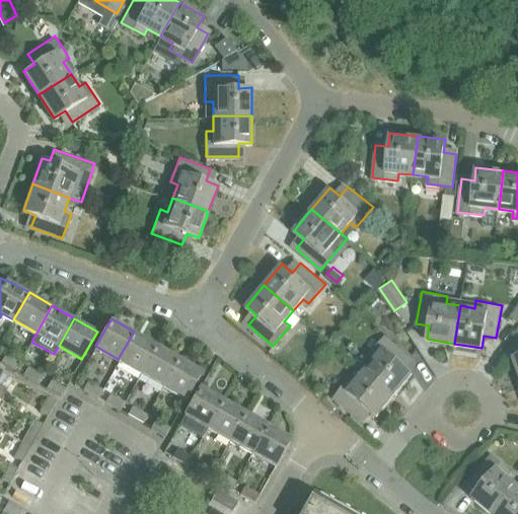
[(118,359),(141,372),(156,345),(134,332),(118,359)]
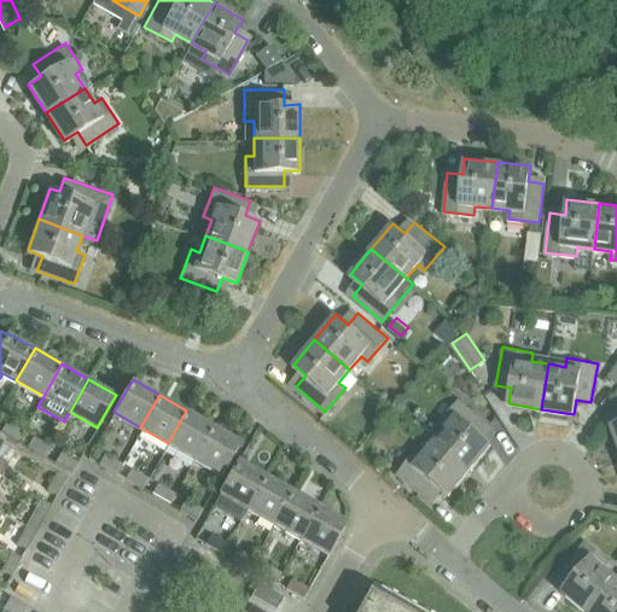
[(446,426),(435,441),(471,470),(492,444),(479,435),(489,423),(459,397),(440,421),(446,426)]
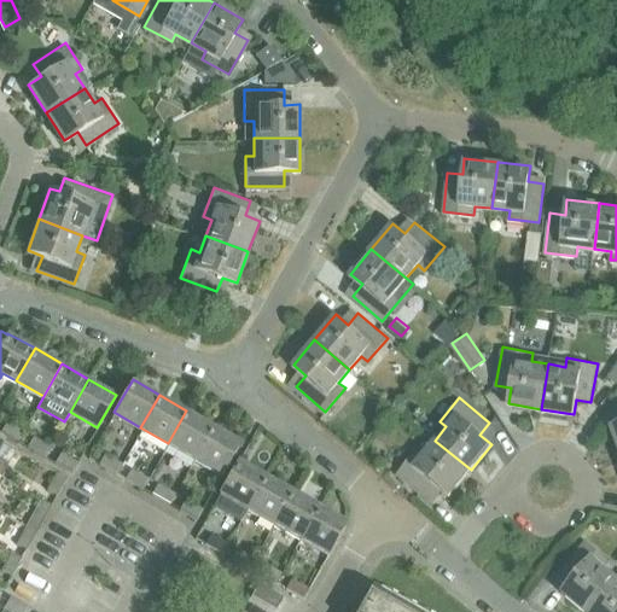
[(168,443),(195,458),(214,425),(186,411),(168,443)]
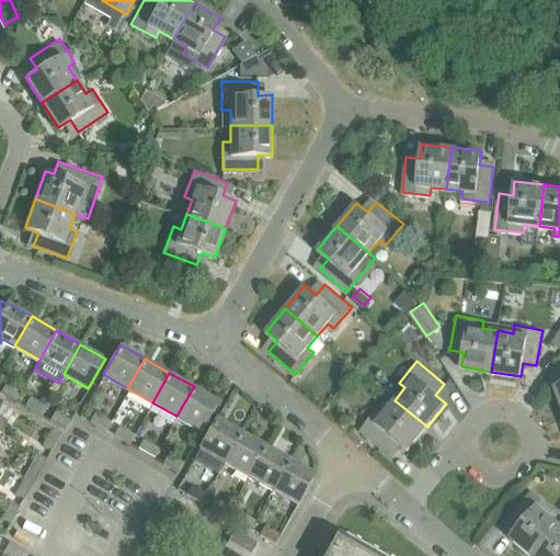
[(7,381),(1,389),(16,399),(22,389),(7,381)]
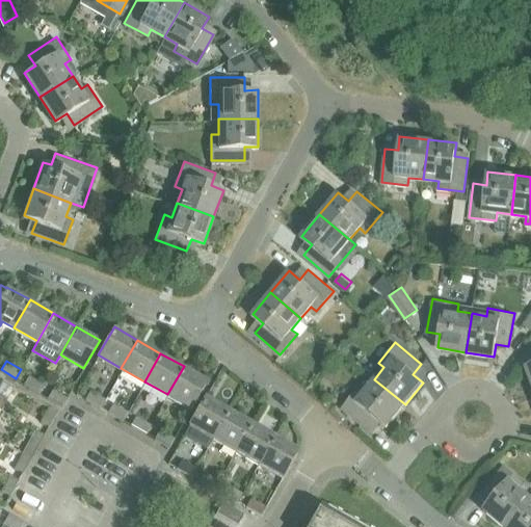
[(184,366),(167,394),(191,407),(207,379),(184,366)]
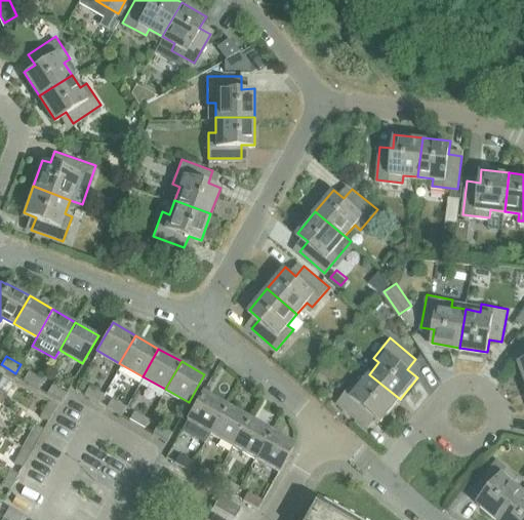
[(29,369),(24,377),(39,386),(43,377),(29,369)]
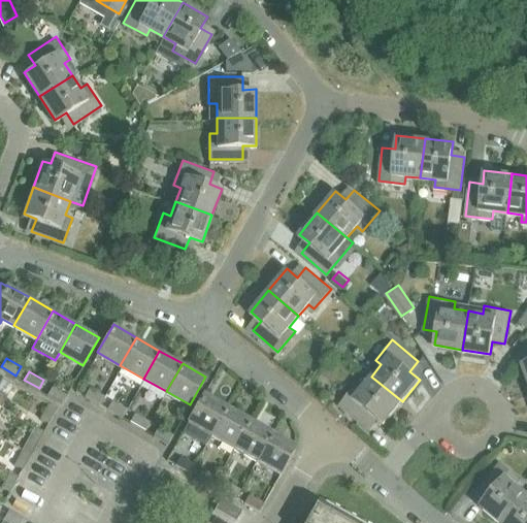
[(402,401),(371,377),(362,388),(356,383),(339,403),(365,424),(373,415),(384,423),(402,401)]
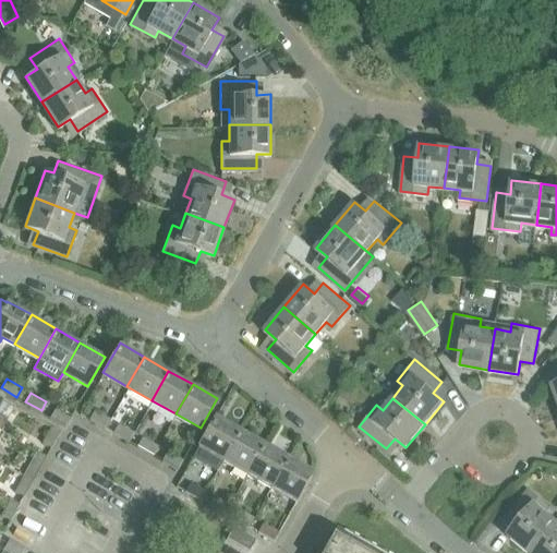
[(55,407),(50,416),(65,424),(71,416),(55,407)]
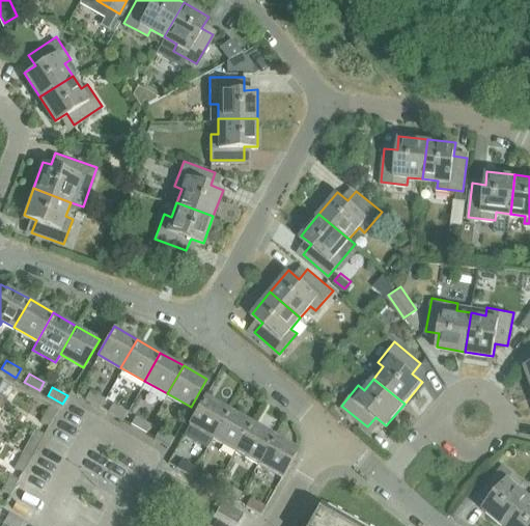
[(89,387),(85,395),(95,402),(100,405),(105,395),(89,387)]
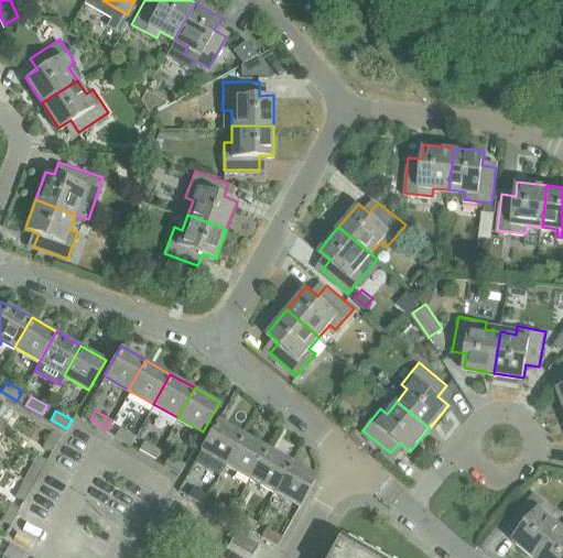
[(201,448),(225,462),(242,433),(217,418),(201,448)]
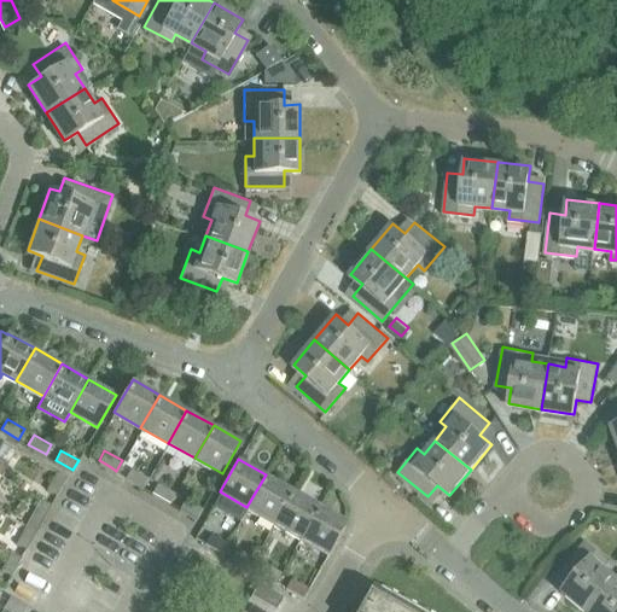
[(132,466),(126,476),(144,485),(149,476),(132,466)]
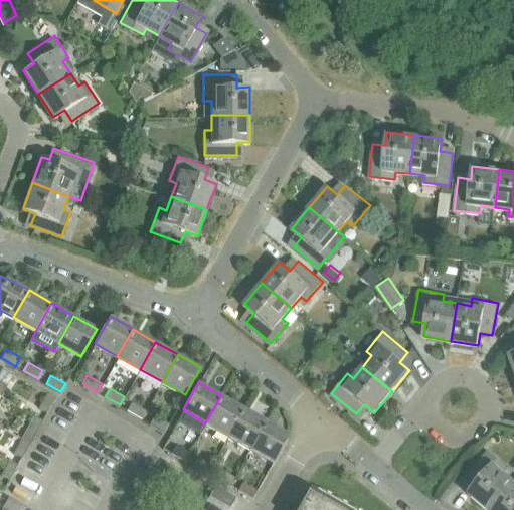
[(48,391),(39,405),(48,410),(56,395),(48,391)]
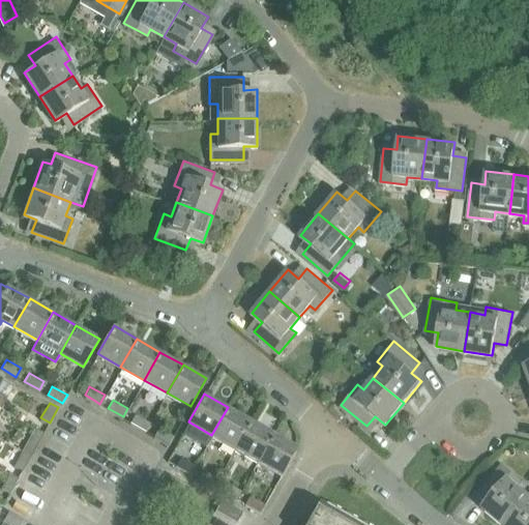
[(228,407),(211,435),(235,448),(251,420),(228,407)]
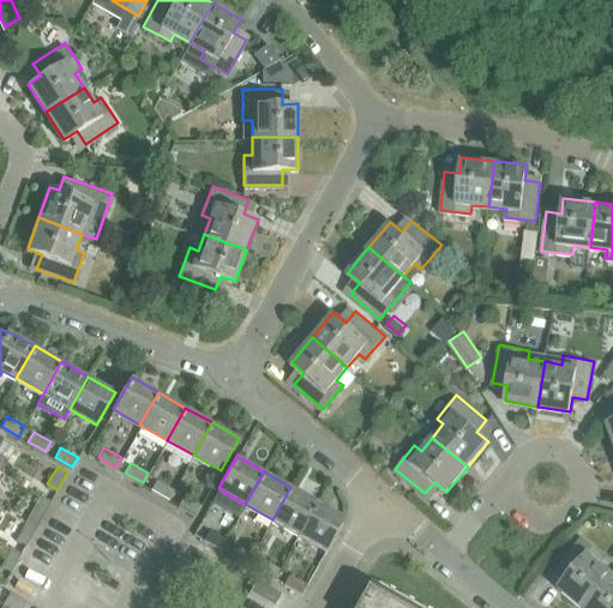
[(157,479),(151,488),(169,498),(174,488),(157,479)]
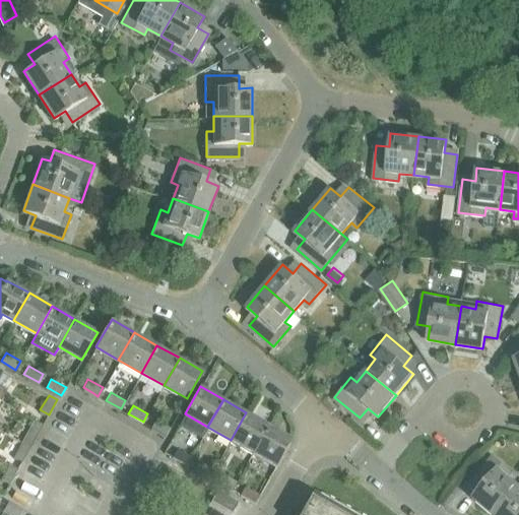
[(246,412),(231,440),(253,453),(269,426),(246,412)]
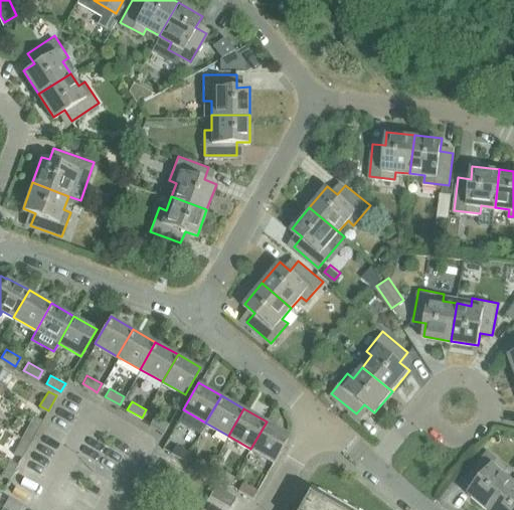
[(35,414),(27,429),(35,434),(43,418),(35,414)]
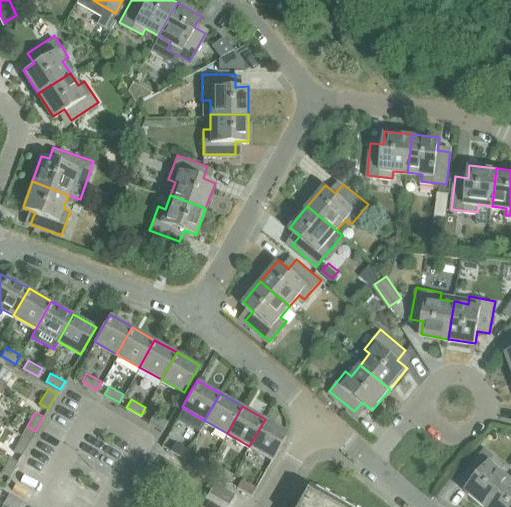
[(154,412),(149,420),(163,428),(168,420),(154,412)]
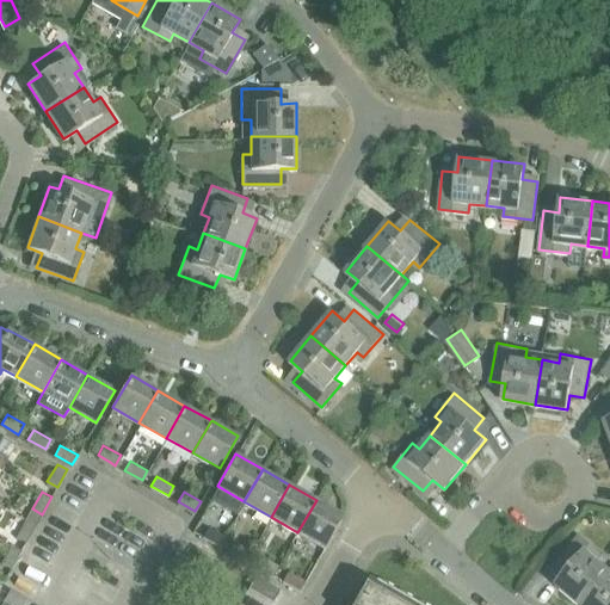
[(316,500),(297,532),(324,547),(343,514),(316,500)]
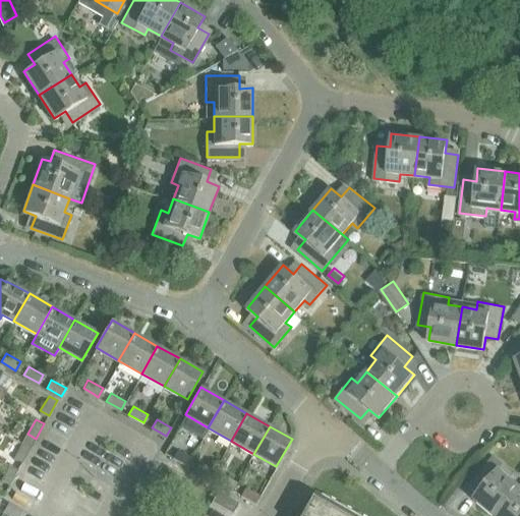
[(22,442),(14,456),(22,461),(31,446),(22,442)]
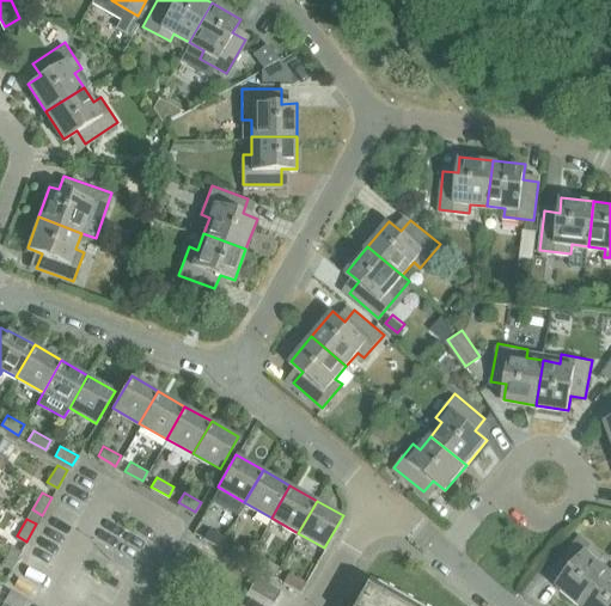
[(208,525),(202,534),(220,545),(225,536),(208,525)]
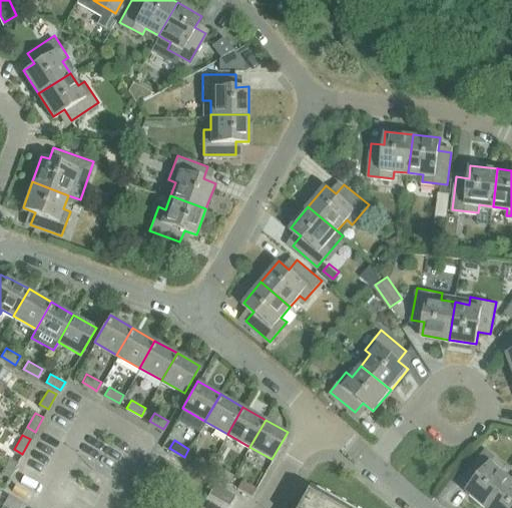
[(467,490),(488,507),(511,479),(511,477),(501,469),(506,464),(486,447),(465,472),(475,480),(467,490)]
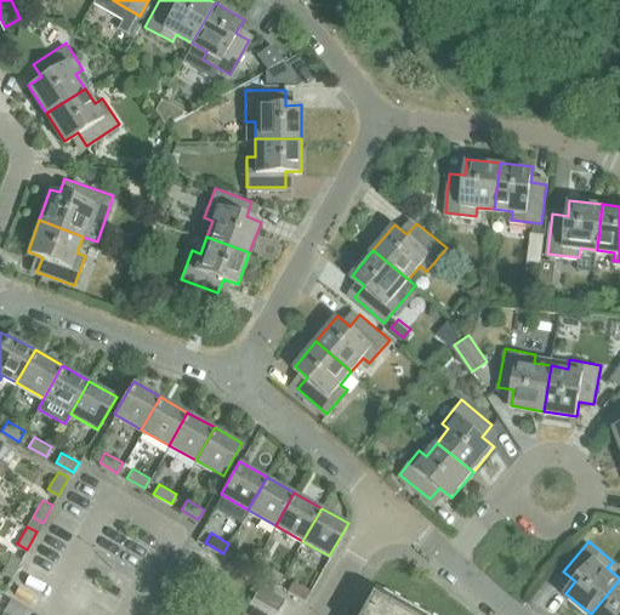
[(238,550),(233,559),(250,569),(256,559),(238,550)]
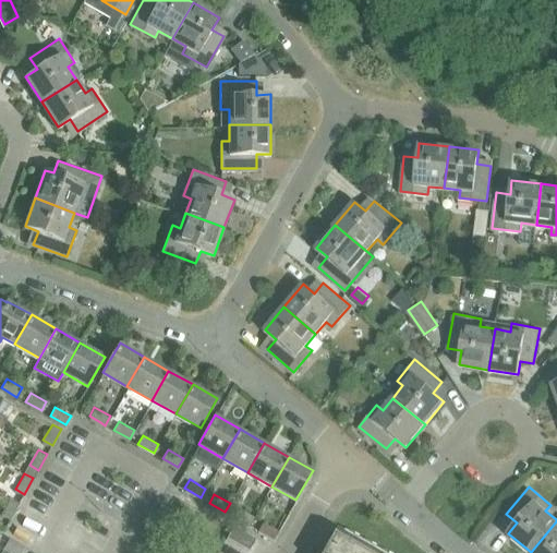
[(11,497),(1,513),(11,518),(20,502),(11,497)]
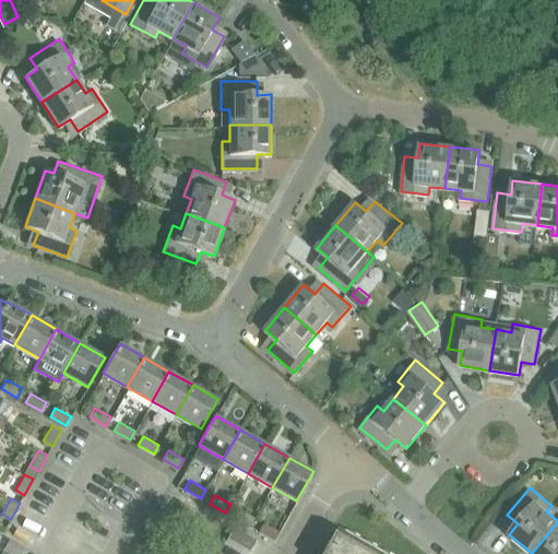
[(239,509),(234,518),(249,527),(254,518),(239,509)]
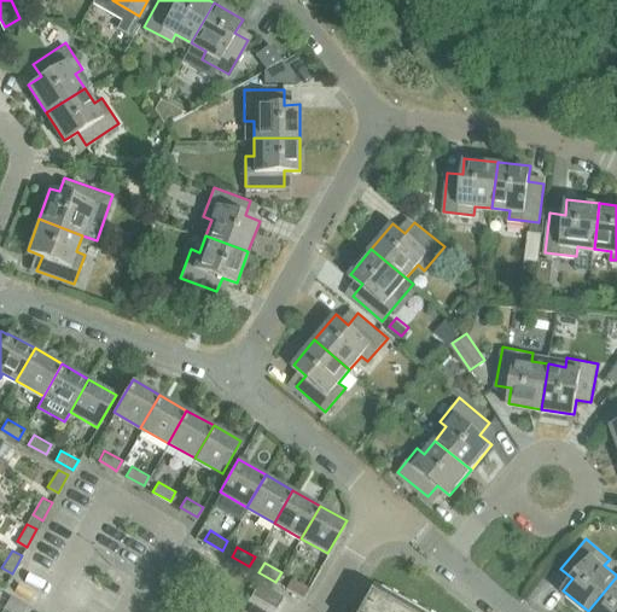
[(616,577),(588,611),(587,611),(616,611),(616,577)]
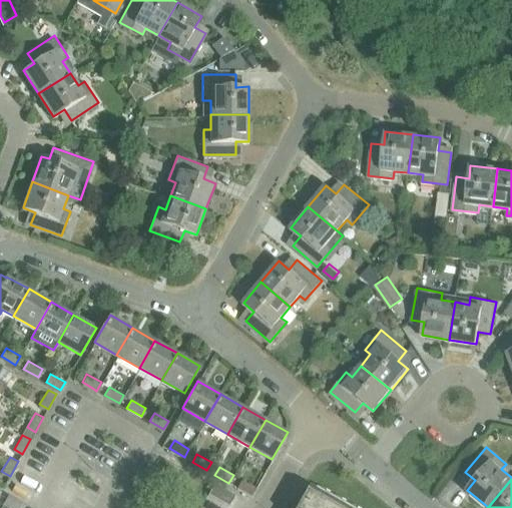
[(241,480),(237,488),(251,497),(257,489),(241,480)]
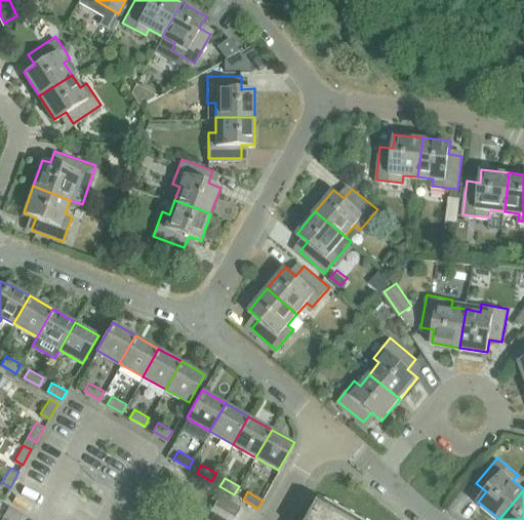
[(241,505),(219,493),(213,504),(235,516),(241,505)]
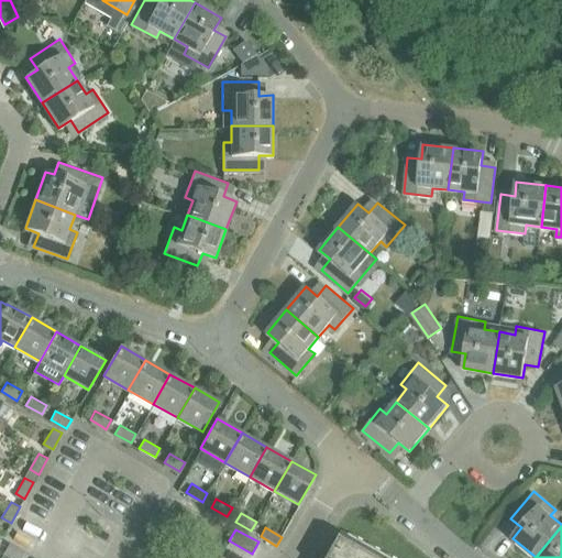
[(345,536),(339,533),(323,557),(395,557),(350,532),(348,532),(345,536)]
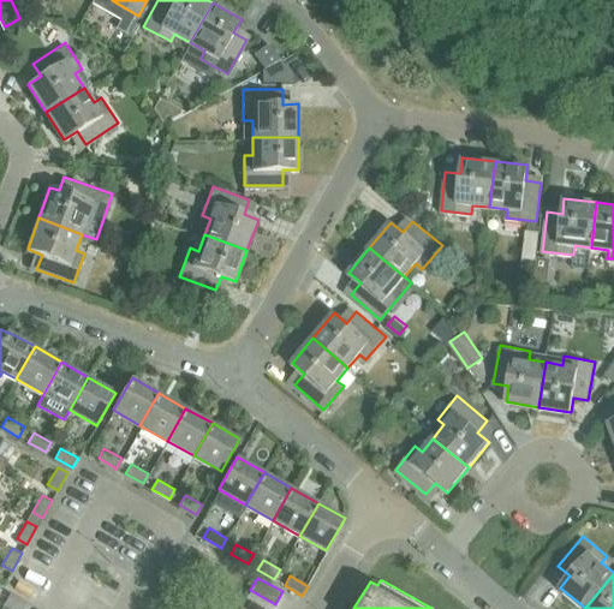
[(11,591),(5,601),(19,608),(23,608),(28,601),(11,591)]
